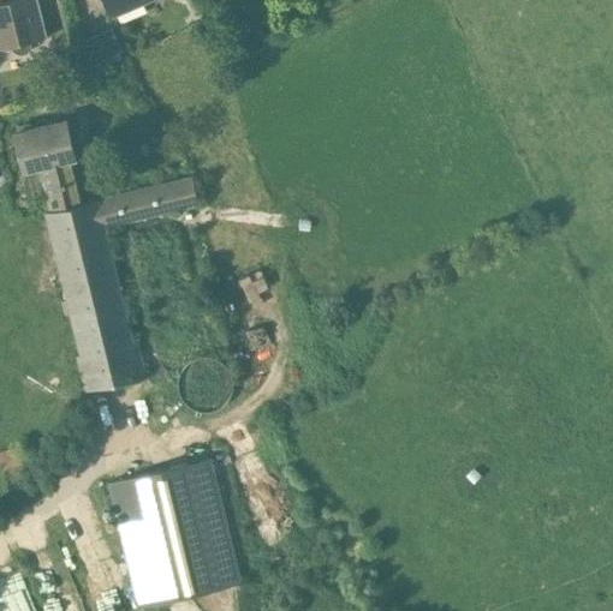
[(29,48),(29,43),(45,40),(35,0),(18,0),(0,5),(0,51),(9,48),(11,53),(15,55),(19,57),(24,55),(28,53),(29,48)]
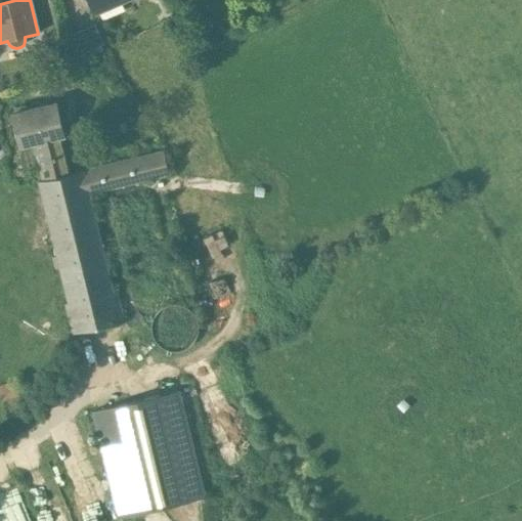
[(84,0),(92,17),(133,0),(84,0)]
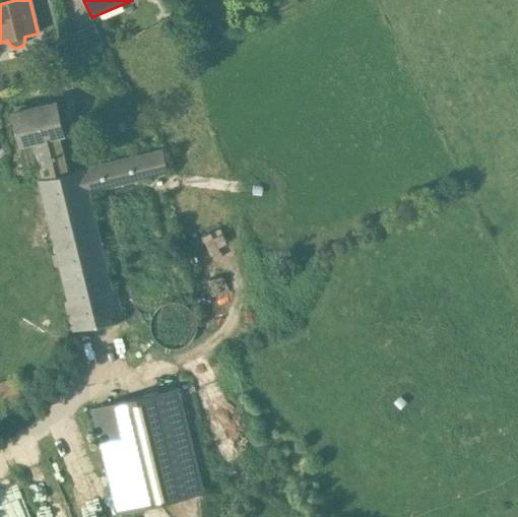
[(92,26),(71,36),(76,57),(101,47),(92,26)]
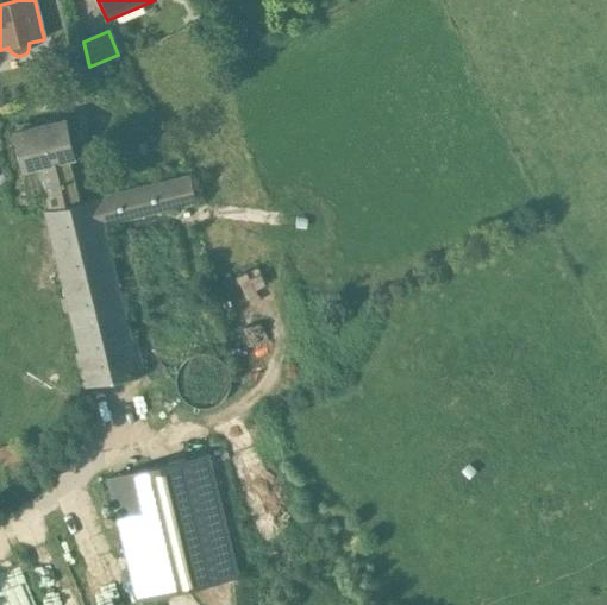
[(37,170),(48,212),(48,213),(82,205),(82,203),(72,162),(74,161),(64,121),(12,133),(23,174),(37,170)]
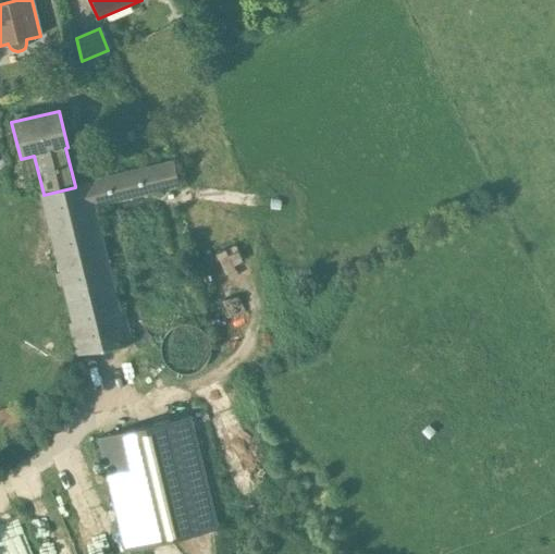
[(180,187),(174,163),(88,185),(87,184),(75,186),(75,187),(44,195),(44,194),(40,195),(72,323),(69,324),(76,356),(131,343),(123,311),(120,311),(94,209),(180,187)]
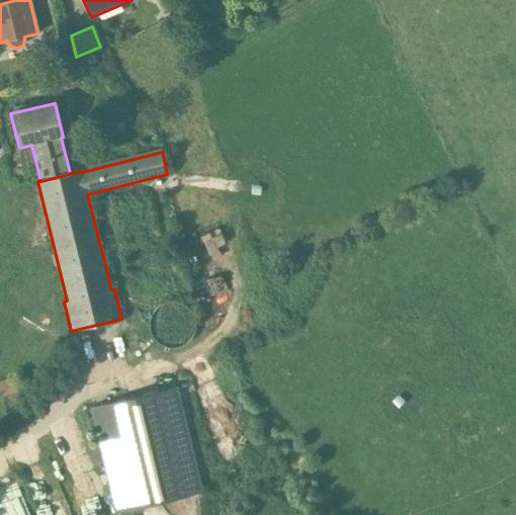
[(228,233),(208,237),(213,260),(233,256),(228,233)]
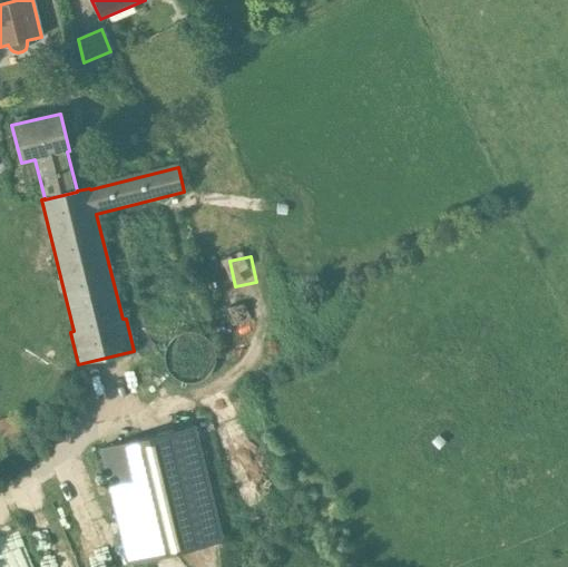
[(207,357),(207,355),(205,349),(204,344),(201,341),(197,338),(193,335),(186,333),(182,333),(177,334),(169,339),(166,342),(164,346),(163,351),(162,355),(163,362),(165,368),(167,371),(174,377),(183,379),(191,378),(196,375),(199,372),(203,369),(205,365),(207,357)]
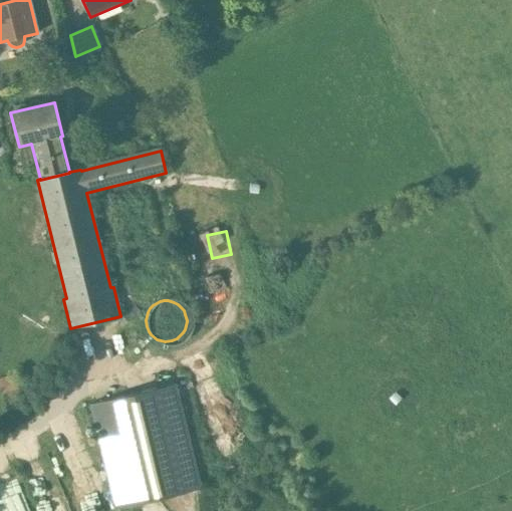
[(174,386),(87,407),(113,510),(117,510),(200,490),(174,386)]
